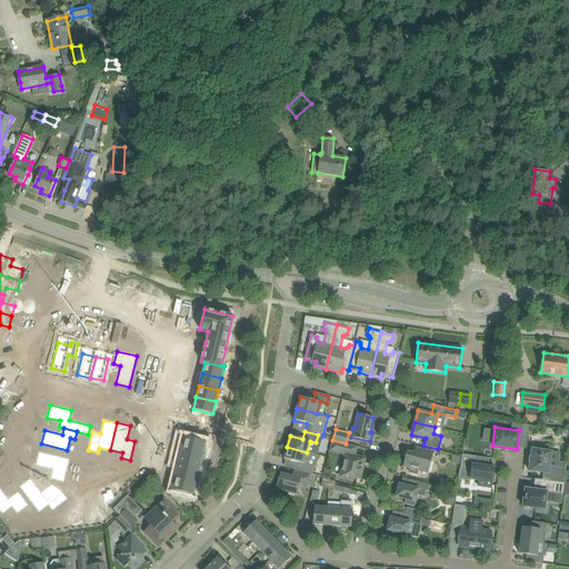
[(185,437),(181,450),(206,457),(207,449),(205,448),(206,442),(185,437)]
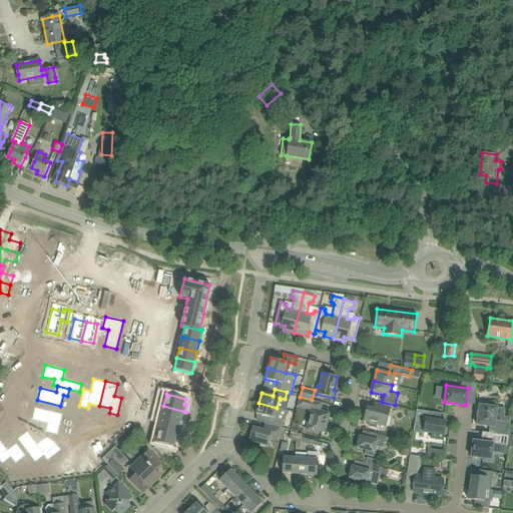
[(312,400),(300,397),(298,406),(312,410),(307,430),(319,433),(319,431),(325,432),(330,414),(320,411),(322,403),(312,400)]
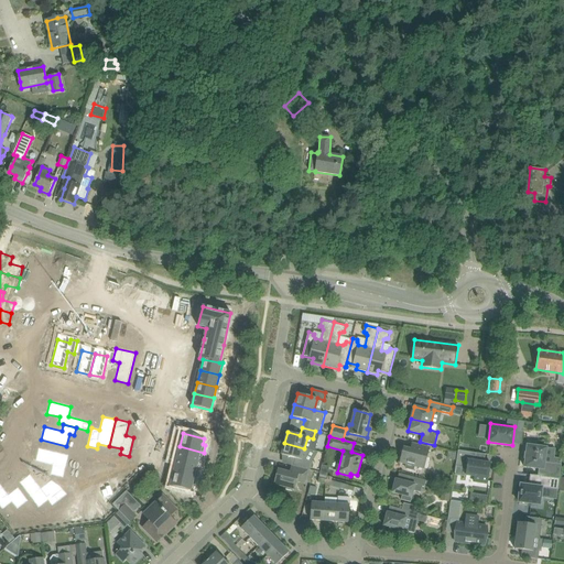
[(304,448),(284,443),(284,444),(282,443),(280,452),(282,452),(281,455),(301,459),(304,448)]
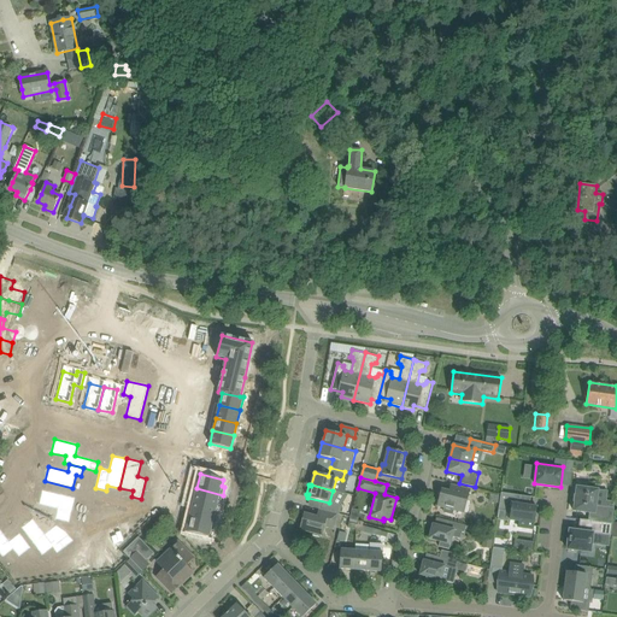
[(575,501),(574,511),(589,513),(588,521),(612,523),(615,509),(615,501),(606,500),(607,493),(598,492),(598,491),(588,488),(588,486),(579,485),(579,487),(576,487),(575,497),(574,501),(575,501)]
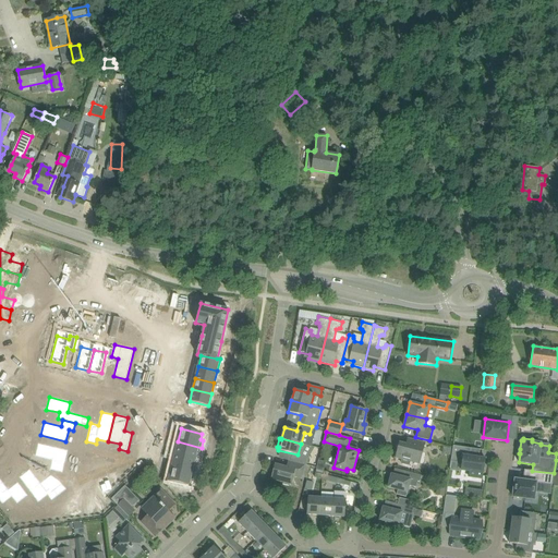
[(402,463),(409,464),(410,461),(420,463),(425,444),(422,443),(411,439),(410,446),(399,443),(396,458),(402,459),(402,463)]
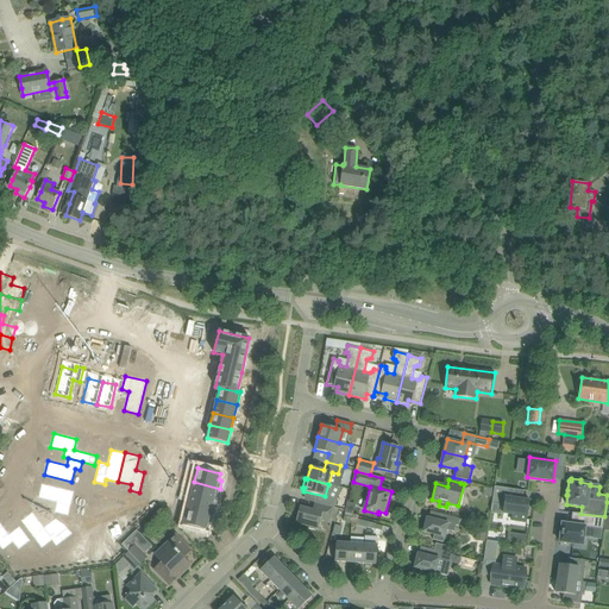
[(194,482),(190,496),(214,502),(215,496),(218,497),(220,489),(194,482)]
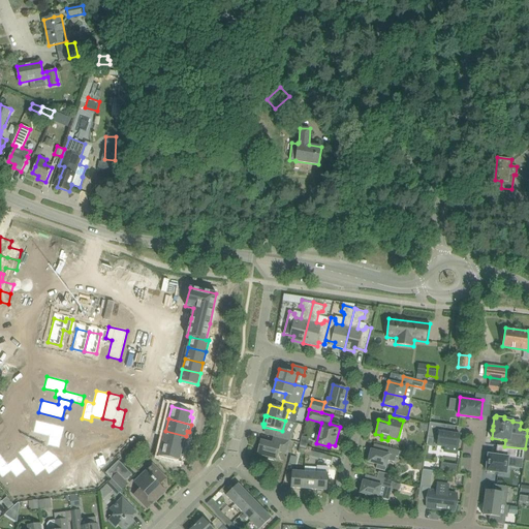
[(36,421),(33,432),(47,435),(43,447),(55,455),(59,438),(57,438),(60,426),(36,421)]
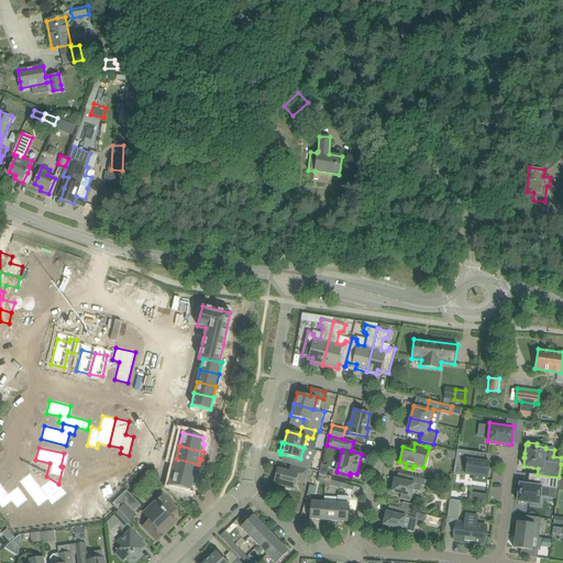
[(457,450),(454,473),(455,466),(466,467),(465,474),(473,476),(473,481),(487,483),(490,463),(470,460),(471,452),(457,450)]
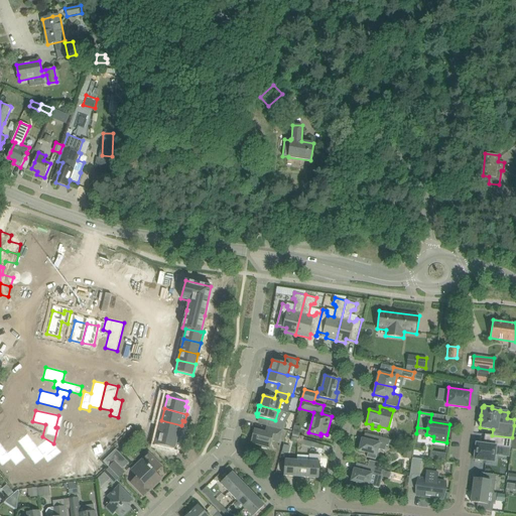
[(161,420),(158,432),(180,437),(182,430),(179,429),(181,425),(161,420)]
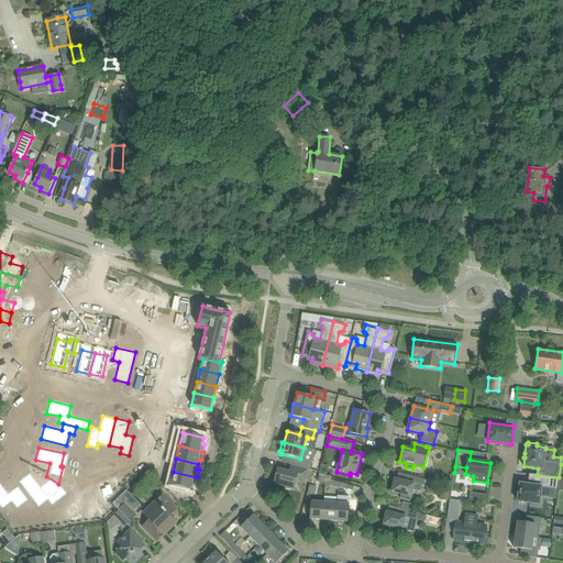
[(304,459),(301,467),(308,470),(310,470),(312,461),(304,459)]
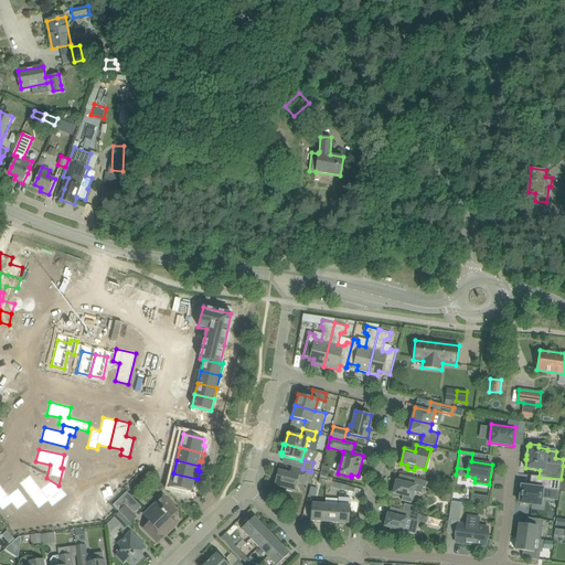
[(275,484),(287,488),(286,489),(292,491),(294,490),(296,490),(298,482),(306,483),(309,471),(302,469),(291,467),(290,473),(278,470),(275,484)]
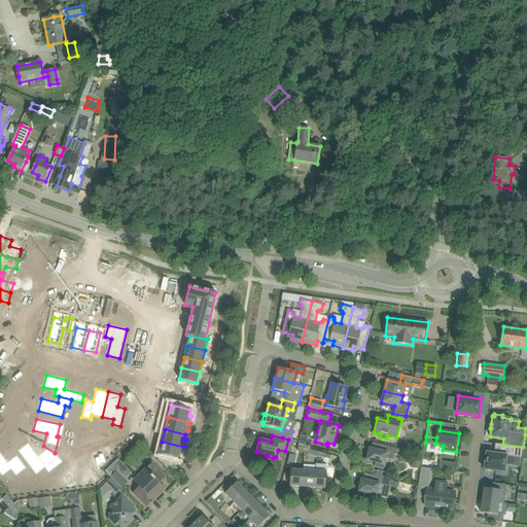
[(162,442),(159,454),(179,459),(180,453),(182,454),(184,447),(162,442)]
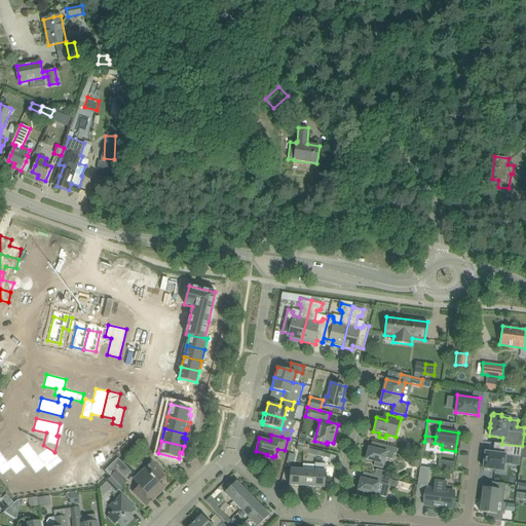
[(28,443),(19,450),(36,474),(44,467),(48,473),(62,462),(55,454),(47,448),(38,455),(28,443)]
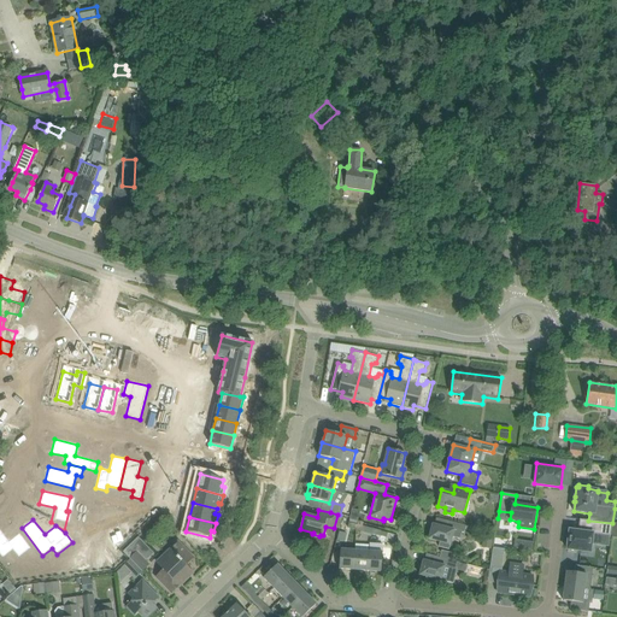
[(430,526),(428,534),(430,534),(429,539),(440,541),(439,547),(450,550),(451,545),(452,538),(457,539),(460,539),(463,533),(465,533),(466,526),(460,524),(450,521),(447,528),(433,524),(433,526),(430,526)]
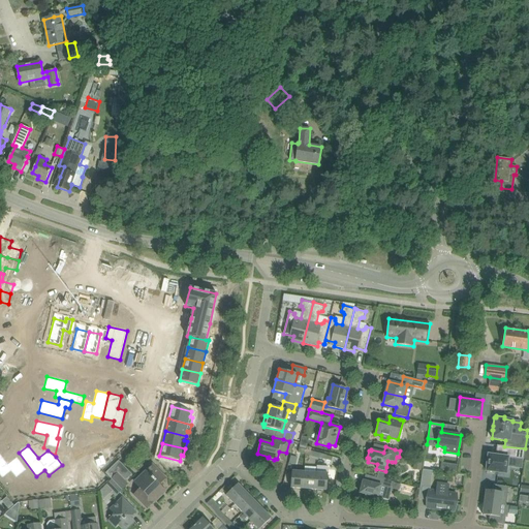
[(488,455),(486,471),(488,471),(488,473),(494,474),(494,472),(506,473),(507,467),(523,469),(523,461),(524,460),(525,448),(504,446),(503,457),(488,455)]
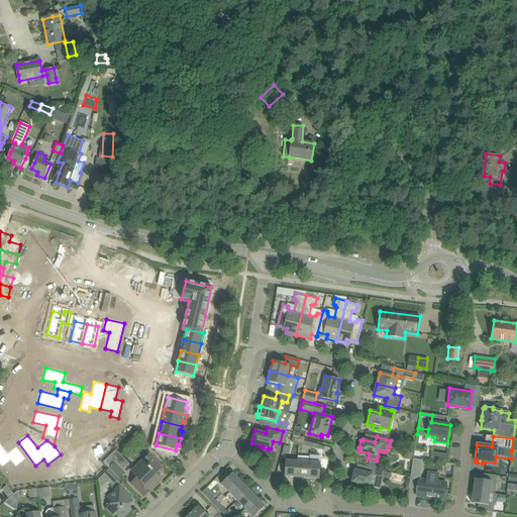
[(301,440),(300,444),(302,445),(302,447),(310,449),(311,447),(312,442),(301,440)]
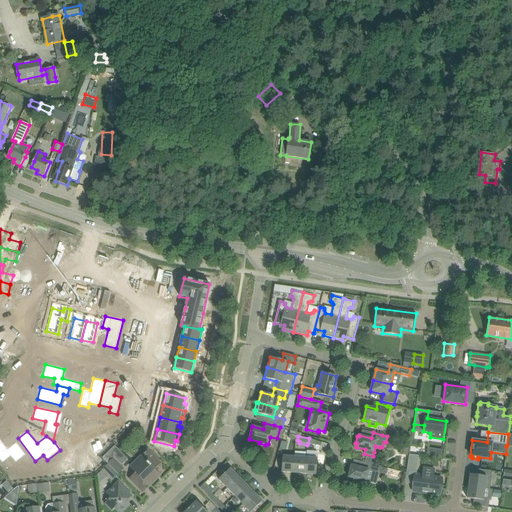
[(0,439),(0,459),(2,462),(11,456),(16,463),(26,455),(16,443),(7,449),(0,439)]
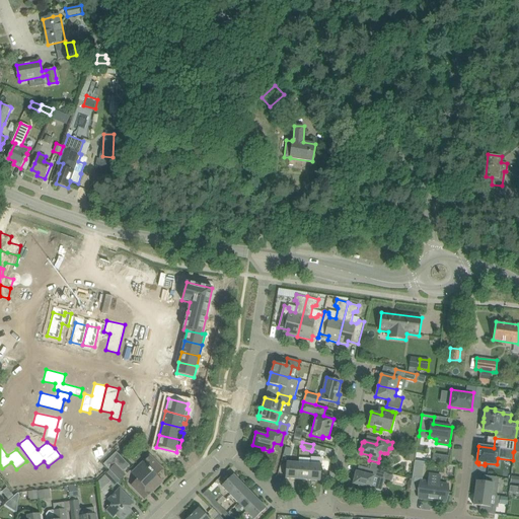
[(414,456),(415,449),(408,448),(406,455),(414,456)]
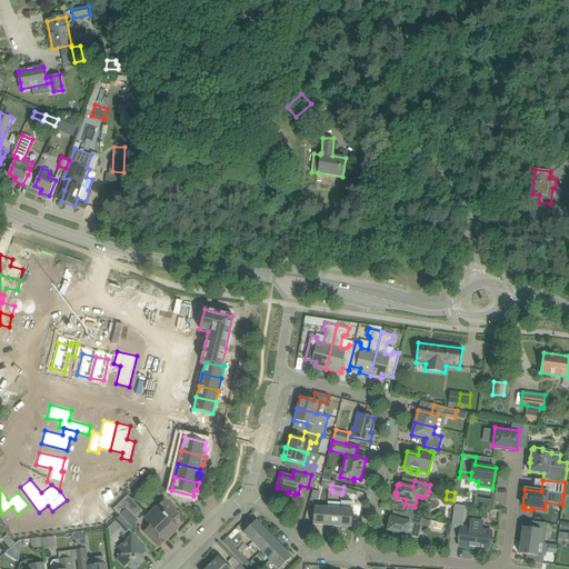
[(128,496),(115,508),(120,515),(132,527),(139,520),(135,517),(141,510),(128,496)]
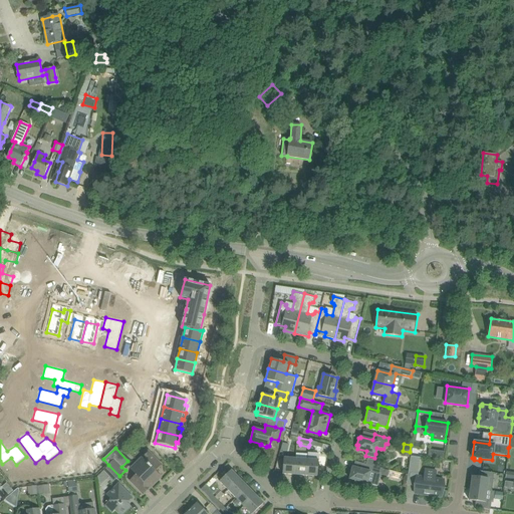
[(132,481),(137,486),(144,493),(154,483),(153,482),(156,479),(156,475),(154,472),(161,465),(154,458),(149,452),(134,467),(140,473),(132,481)]
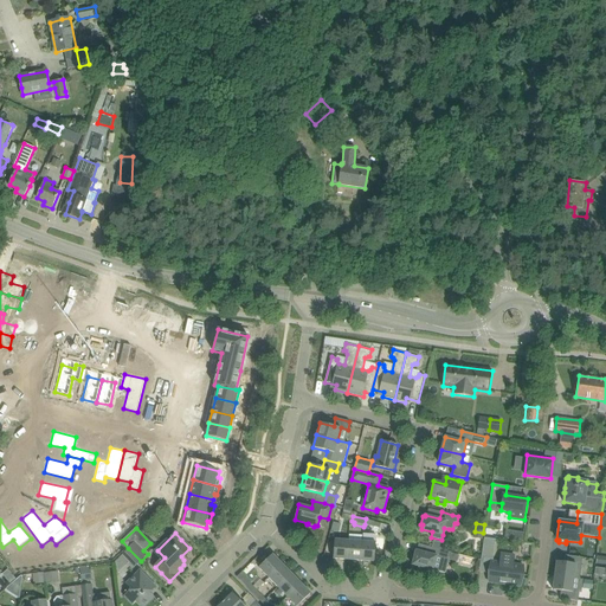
[(482,556),(494,559),(496,540),(484,537),(482,556)]
